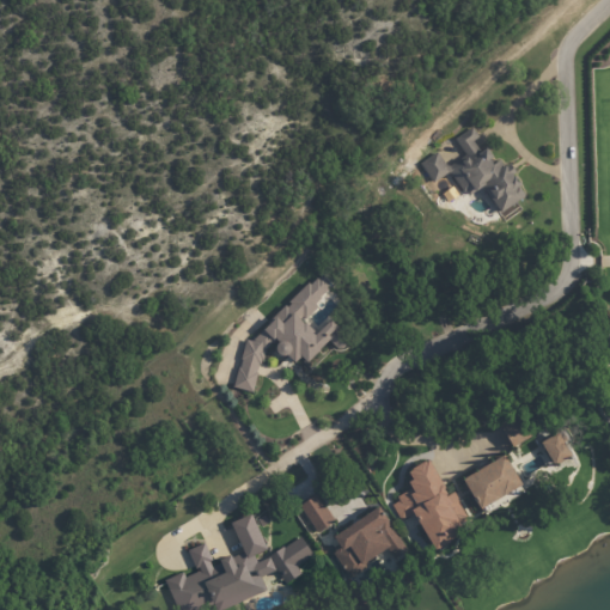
[(480,135),(482,138),(476,141),(483,153),(487,151),(493,159),(489,162),(493,166),(502,160),(507,169),(511,165),(517,175),(516,176),(523,187),(522,188),(526,195),(525,196),(526,197),(502,214),(485,188),(475,194),(470,196),(468,191),(465,193),(452,174),(437,184),(422,164),(439,152),(449,165),(453,166),(465,157),(467,153),(457,139),(475,127),(480,135)]
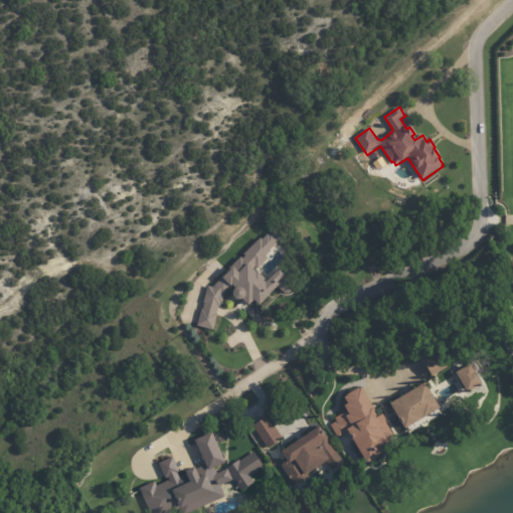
[(198,324),(214,328),(222,295),(235,282),(231,296),(244,299),(248,304),(253,298),(260,304),(278,285),(287,293),(291,289),(293,282),(278,268),(271,276),(260,266),(267,258),(269,251),(276,243),(278,238),(268,228),(228,270),(213,286),(207,284),(198,324)]
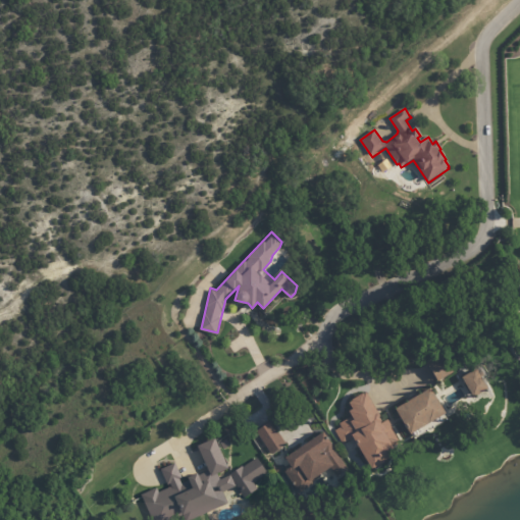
[(447,375),(437,380),(426,361),(442,352),(453,371),(447,375)]
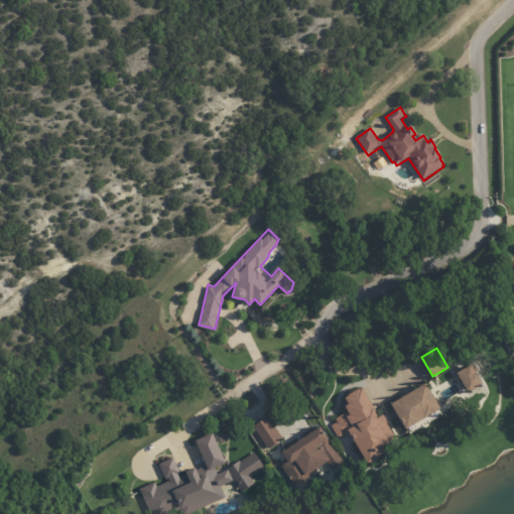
[(480,379),(482,383),(468,392),(457,372),(471,364),(480,379)]
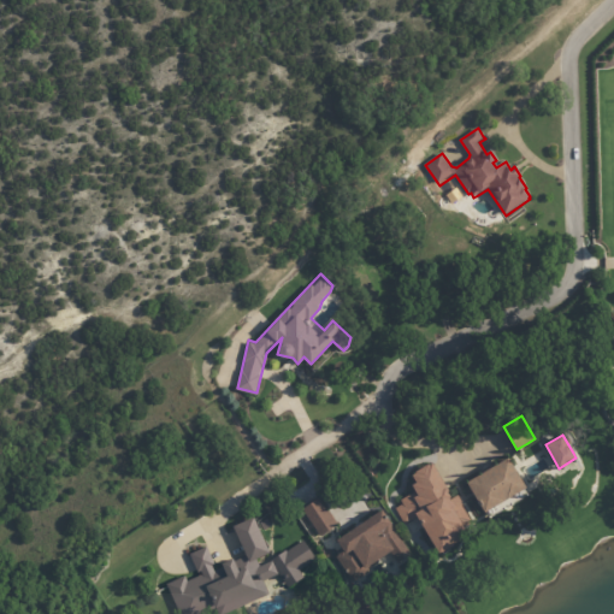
[(509,459),(526,486),(484,512),(466,482),(508,458),(509,459)]
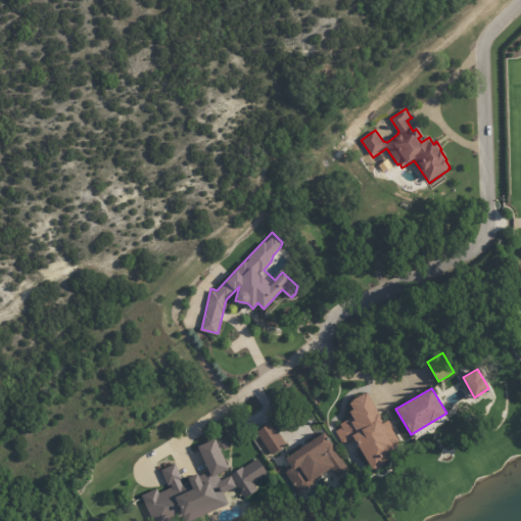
[(357,437),(370,467),(396,457),(391,445),(399,442),(389,418),(382,421),(369,391),(347,400),(354,418),(335,426),(342,443),(357,437)]
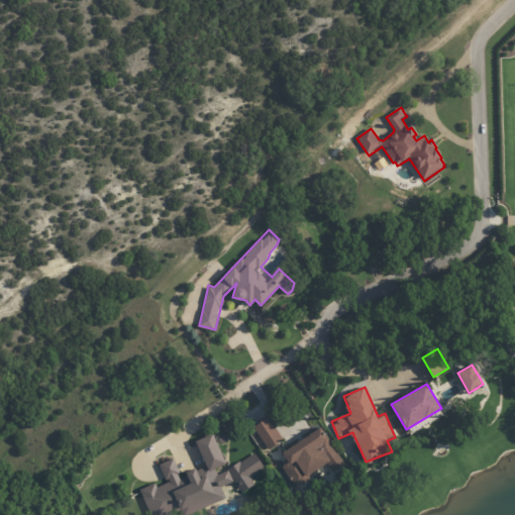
[(273,445),(259,424),(268,418),(279,434),(283,439),(282,440),(283,442),(276,448),(273,445)]
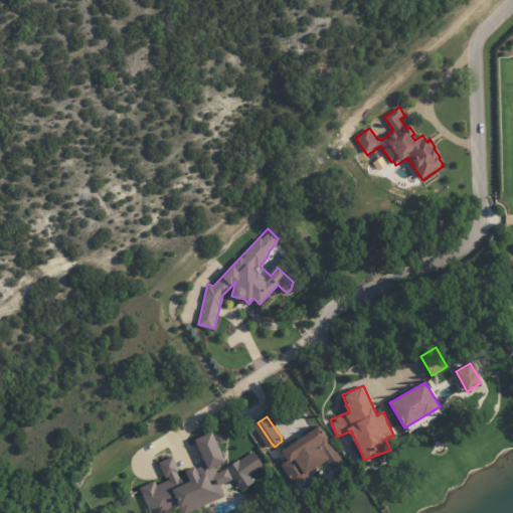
[(343,462),(321,424),(277,452),(296,483),(310,474),(309,471),(327,460),(332,469),(343,462)]
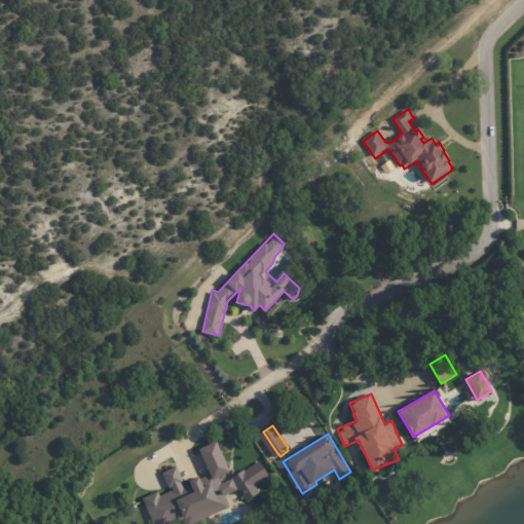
[(226,461),(230,471),(220,476),(223,483),(233,478),(238,489),(231,492),(233,497),(227,500),(229,507),(192,523),(187,523),(185,519),(174,523),(154,523),(143,498),(158,491),(160,495),(173,489),(172,487),(170,488),(162,473),(177,466),(184,481),(181,483),(183,485),(189,482),(188,481),(197,476),(198,480),(211,475),(198,449),(216,441),(226,461)]
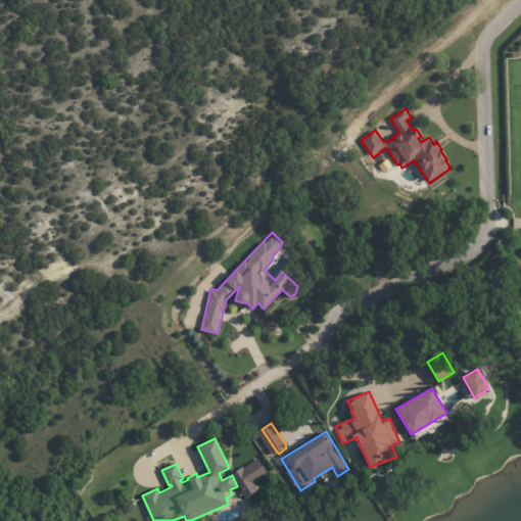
[(221,442),(228,439),(231,445),(224,450),(221,442)]
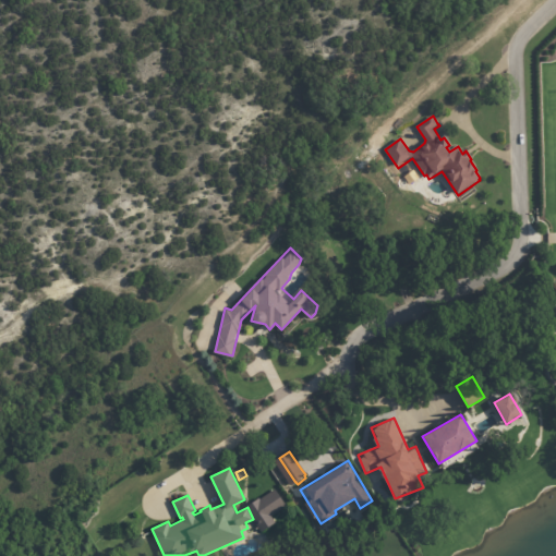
[(265,529),(262,531),(254,520),(248,506),(261,497),(261,498),(276,488),(288,506),(272,516),(276,522),(265,529)]
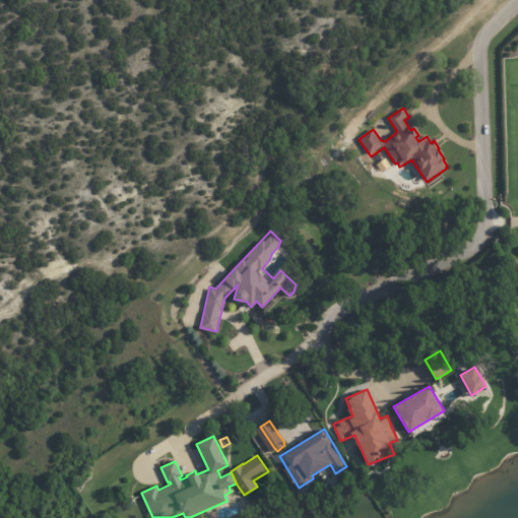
All buildings are outlined.
